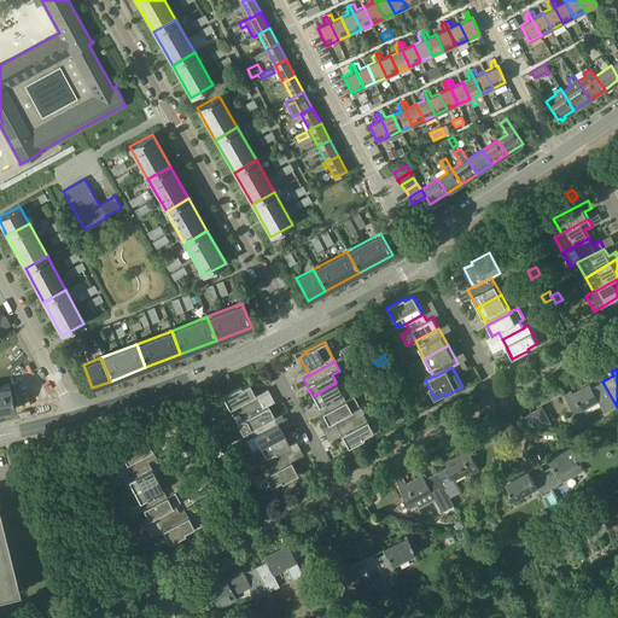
[(617,407),(602,382),(593,388),(590,384),(573,394),(572,391),(565,395),(577,417),(586,413),(583,409),(599,401),(605,413),(617,407)]
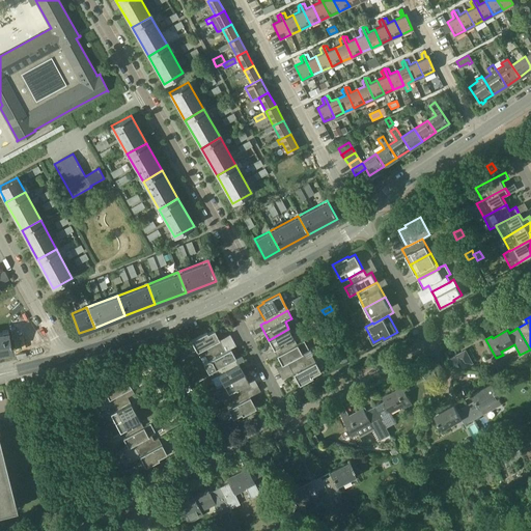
[(294,338),(288,329),(269,340),(273,348),(274,350),(277,355),(277,356),(297,344),(294,338)]
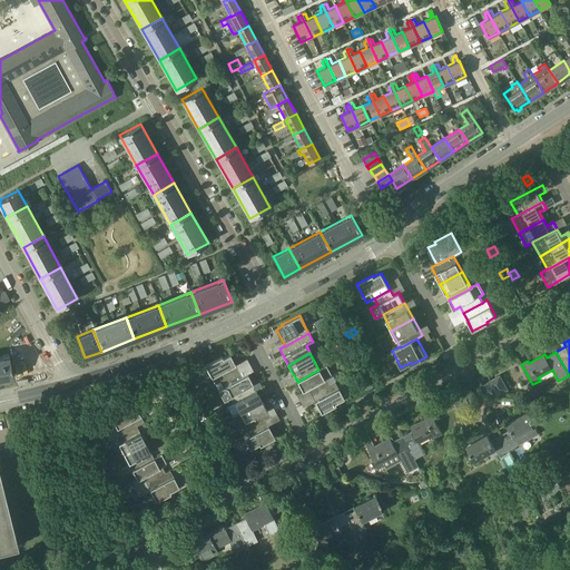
[(215,384),(219,381),(238,371),(235,364),(229,354),(223,357),(222,356),(195,371),(199,379),(206,375),(207,377),(210,375),(212,377),(215,384)]
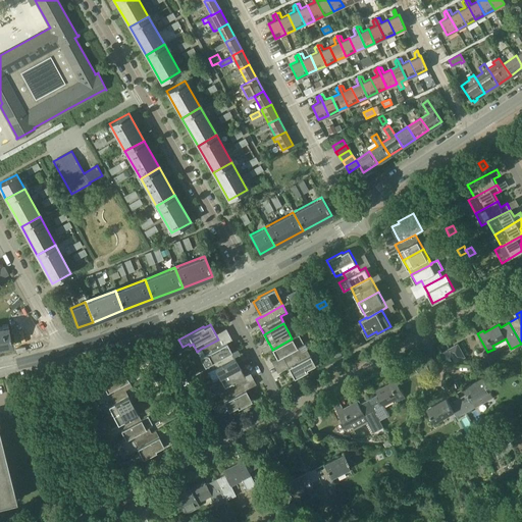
[(0,326),(0,347),(12,345),(8,326),(0,326)]
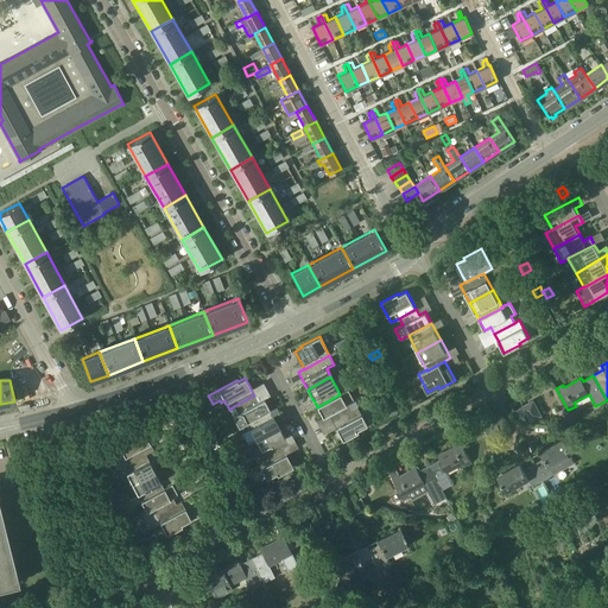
[(348,390),(340,394),(317,407),(322,417),(328,413),(333,420),(353,410),(352,410),(348,403),(354,400),(348,390)]
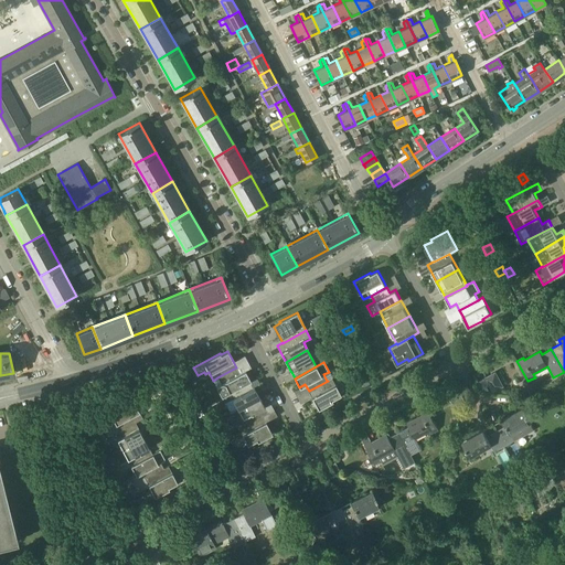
[(363,372),(359,364),(353,369),(358,375),(363,372)]
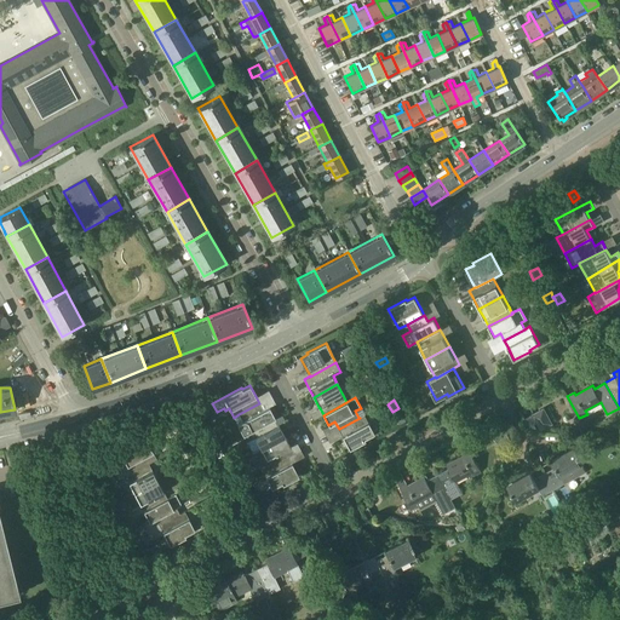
[(528,405),(534,414),(524,419),(527,428),(538,423),(541,429),(552,424),(544,409),(543,409),(538,400),(528,405)]
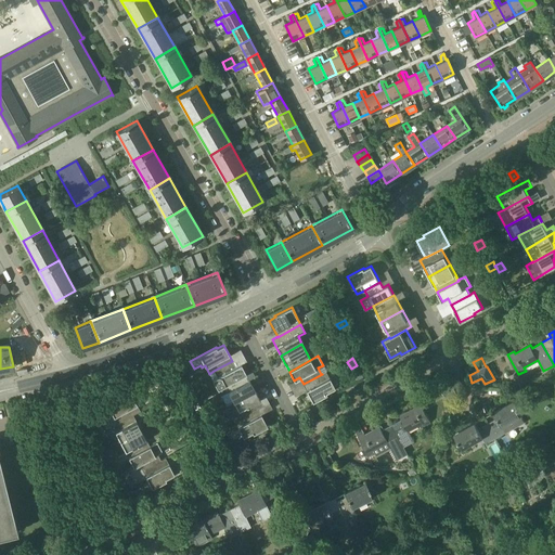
[(235,366),(232,361),(214,371),(217,376),(213,379),(218,389),(219,389),(246,374),(241,364),(235,366)]
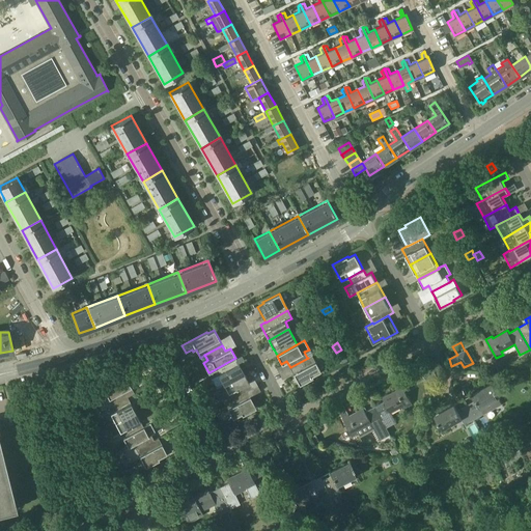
[(311,355),(307,358),(308,358),(290,367),(292,373),(299,384),(312,376),(311,375),(320,370),(315,361),(311,355)]
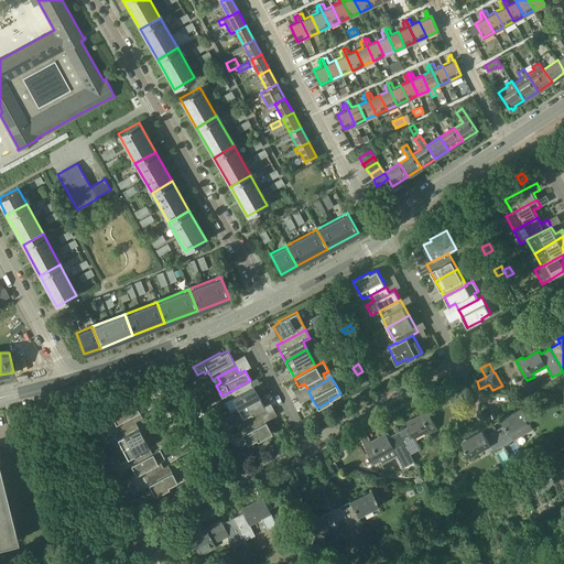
[(229,412),(237,408),(259,396),(253,386),(250,380),(223,396),(226,401),(224,402),(229,412)]
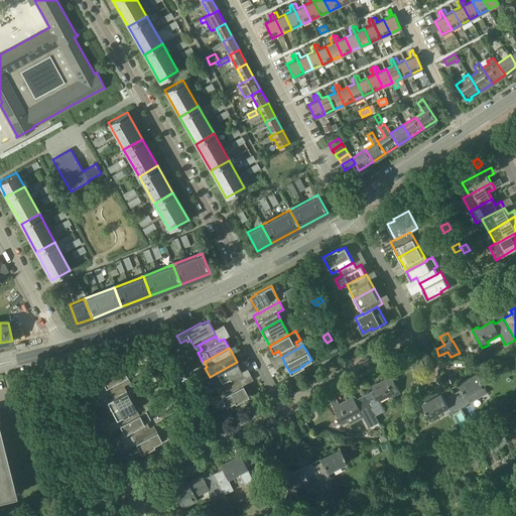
[(421,359),(411,365),(419,379),(422,380),(427,370),(421,359)]
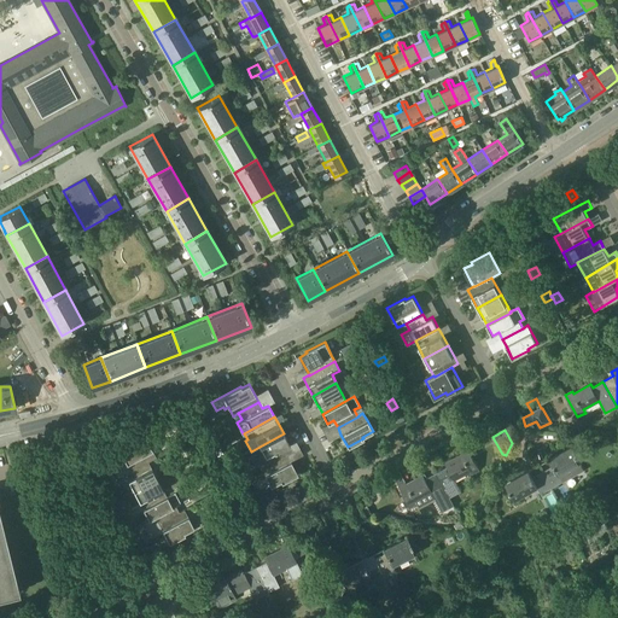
[(258,462),(262,468),(287,455),(293,452),(284,433),(260,447),(266,456),(260,460),(258,462)]
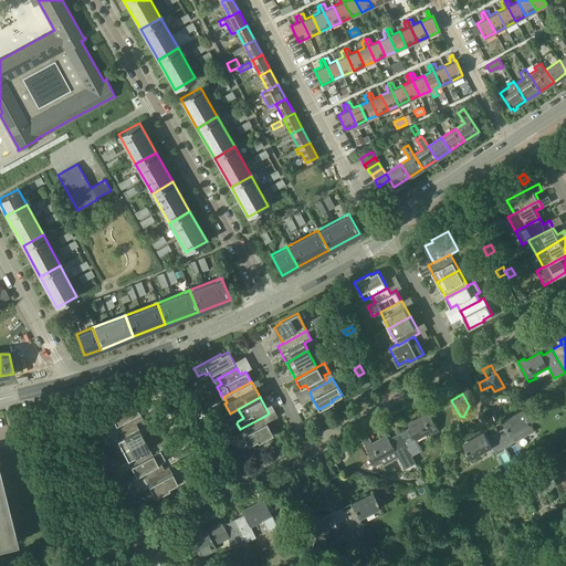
[(116,425),(119,431),(136,423),(143,419),(139,412),(134,400),(116,409),(117,411),(111,415),(116,426),(116,425)]
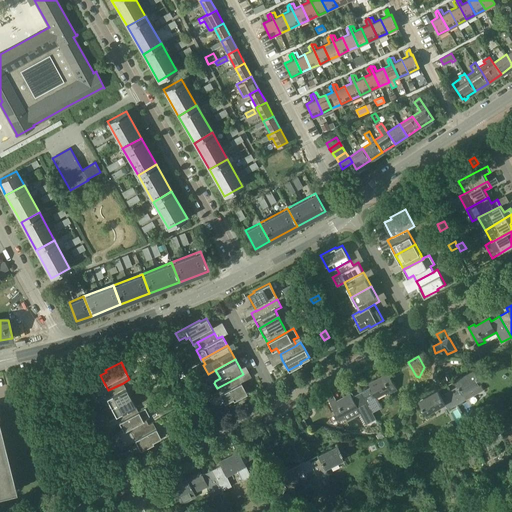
[(372,412),(373,412),(382,407),(377,397),(390,390),(391,393),(397,389),(392,379),(396,377),(392,368),(381,373),(381,374),(382,376),(369,383),(370,387),(361,392),(372,412)]
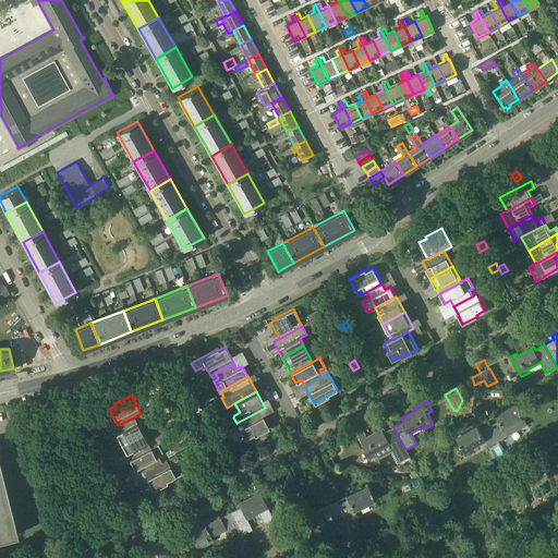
[(490,425),(499,440),(508,435),(509,436),(528,425),(523,417),(525,416),(518,402),(496,414),(497,415),(495,415),(498,421),(490,425)]
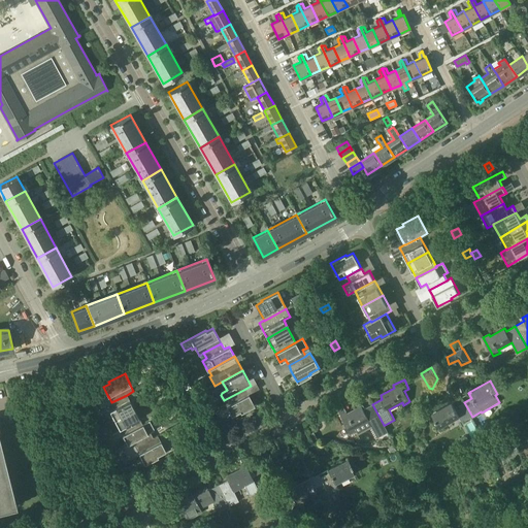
[(224,400),(231,416),(239,410),(240,413),(255,405),(245,389),(224,400)]
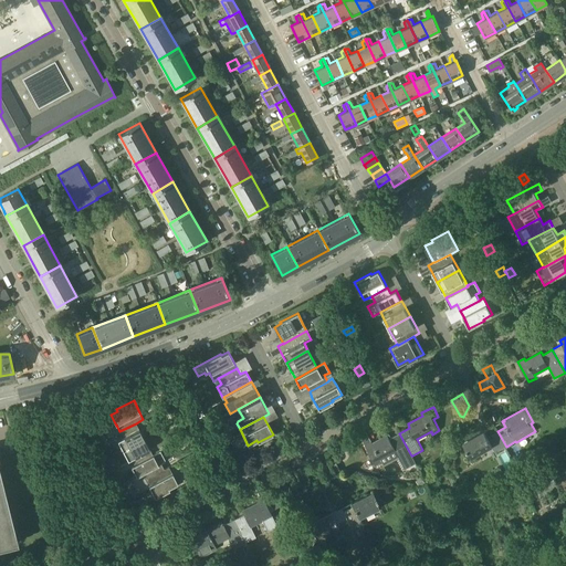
[(178,421),(184,431),(190,428),(185,418),(178,421)]
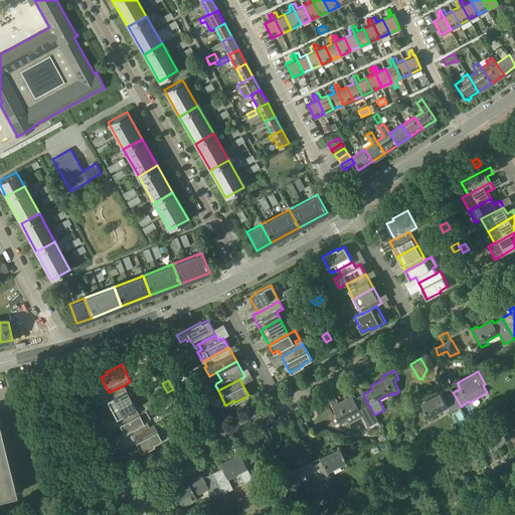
[(109,392),(104,394),(107,400),(112,409),(131,399),(127,390),(124,385),(109,392)]
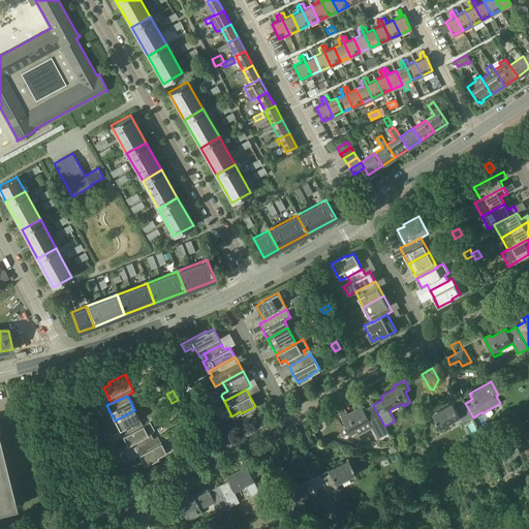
[(473,417),(465,403),(457,408),(455,403),(453,404),(453,403),(433,414),(440,428),(460,417),(463,423),(473,417)]
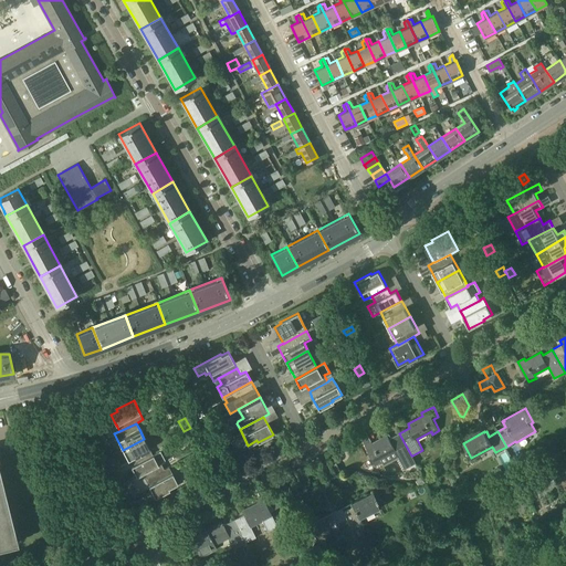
[(411,456),(399,433),(389,438),(388,435),(373,443),(371,440),(364,444),(376,464),(383,461),(385,464),(399,457),(405,469),(416,463),(412,456),(411,456)]
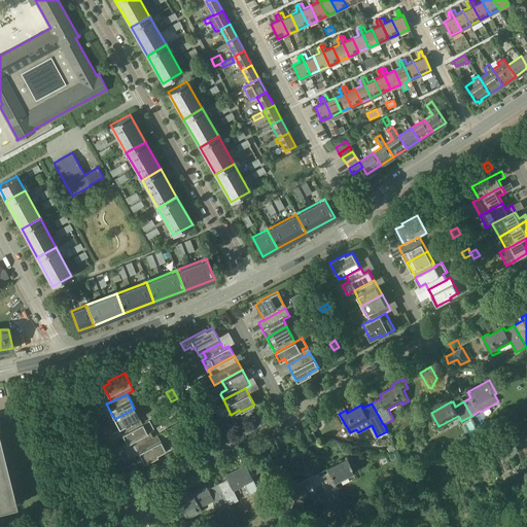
[(134,409),(114,419),(119,428),(121,433),(121,434),(142,423),(139,418),(134,409)]
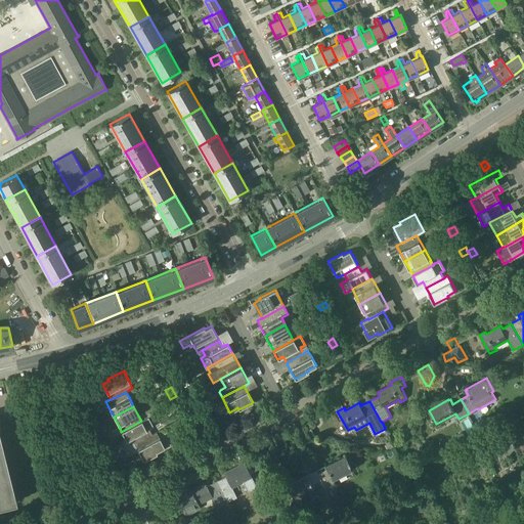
[(148,417),(141,421),(121,432),(126,441),(131,438),(134,444),(153,434),(151,434),(149,429),(154,427),(148,417)]
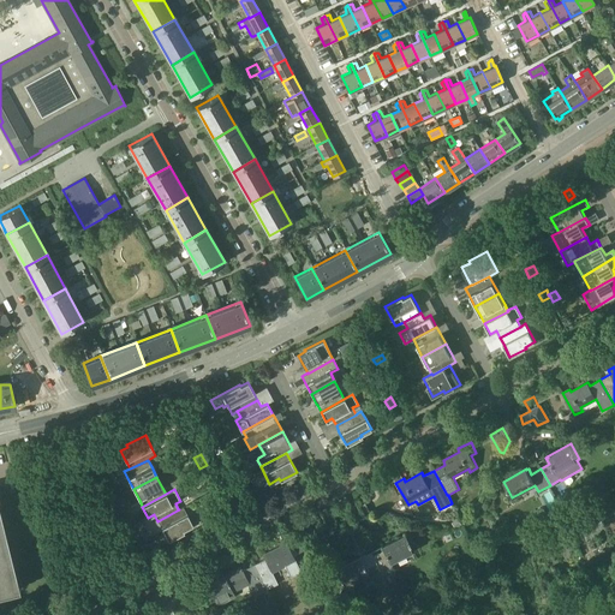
[(365,502),(360,506),(365,515),(370,512),(365,502)]
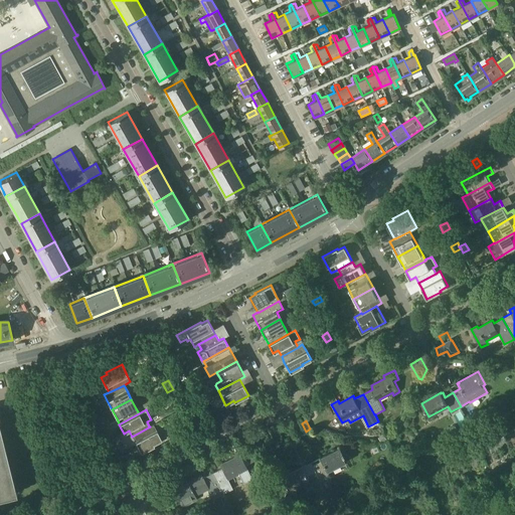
[(150,426),(132,437),(135,442),(141,453),(154,446),(153,444),(162,440),(157,431),(156,431),(153,424),(149,426),(150,426)]
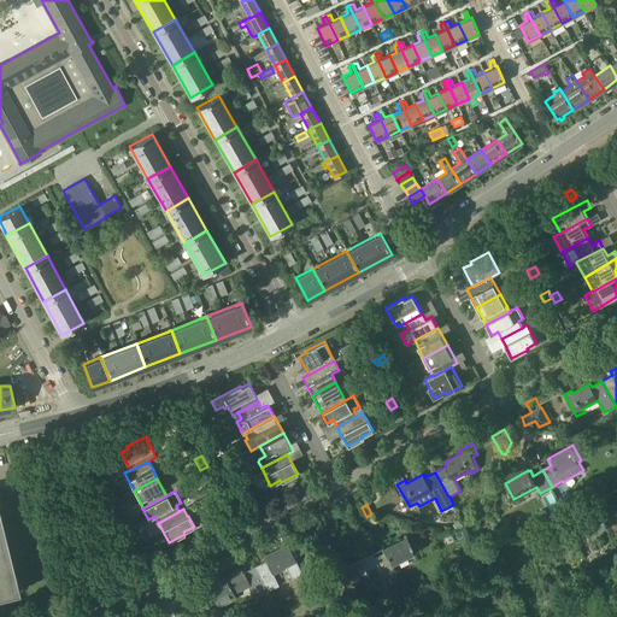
[(13,586),(18,585),(13,565),(9,566),(5,552),(10,551),(5,532),(0,532),(0,517),(1,517),(0,512),(0,597),(15,593),(13,586)]
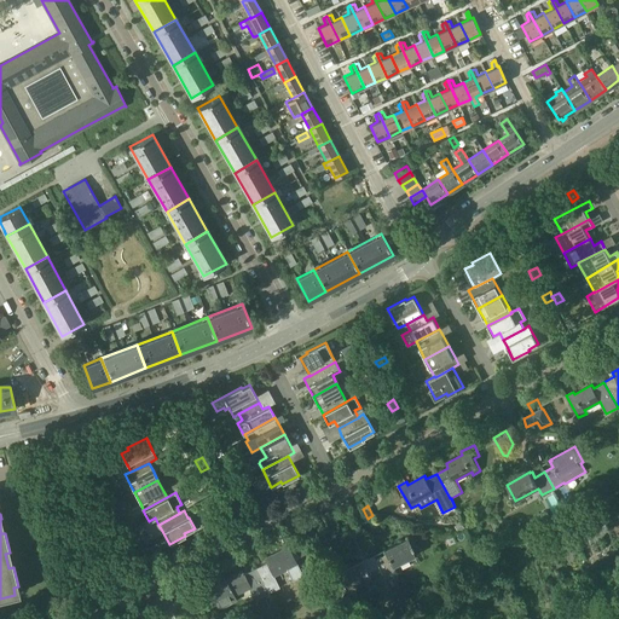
[(386,554),(375,559),(375,560),(379,566),(385,579),(395,573),(393,566),(416,555),(408,538),(383,550),(386,554)]
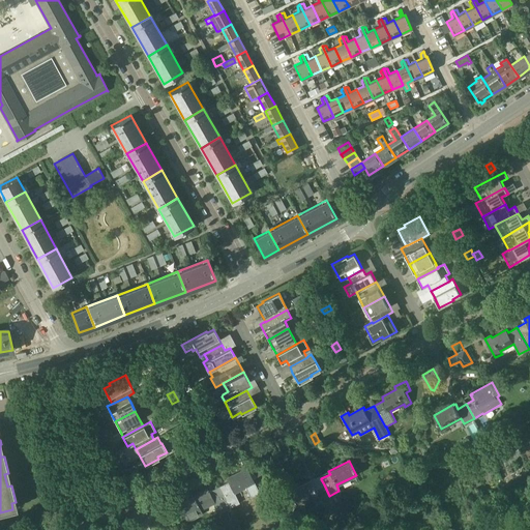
[(257,463),(251,466),(256,477),(262,474),(257,463)]
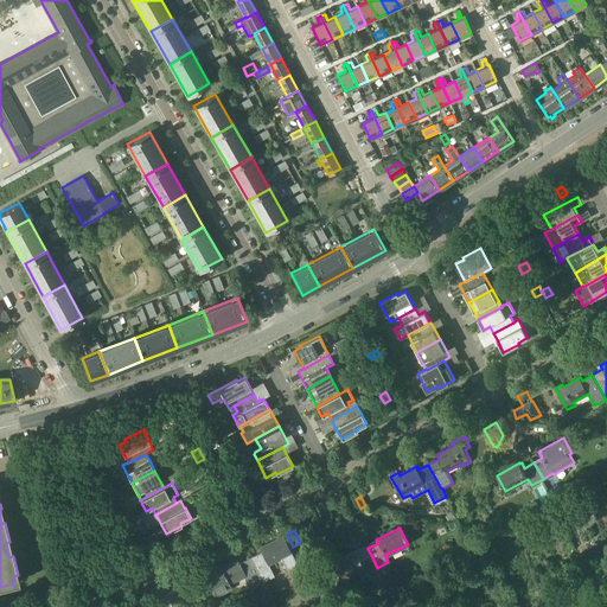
[(261,551),(250,557),(262,581),(274,575),(268,564),(281,558),(287,570),(298,564),(281,534),(274,537),(275,540),(259,548),(261,551)]
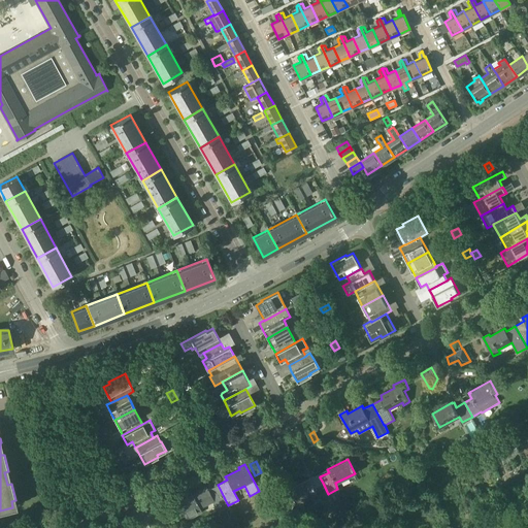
[(328,494),(323,483),(320,477),(320,476),(319,473),(309,479),(308,479),(289,489),(301,514),(309,509),(303,499),(316,493),(319,498),(328,494)]
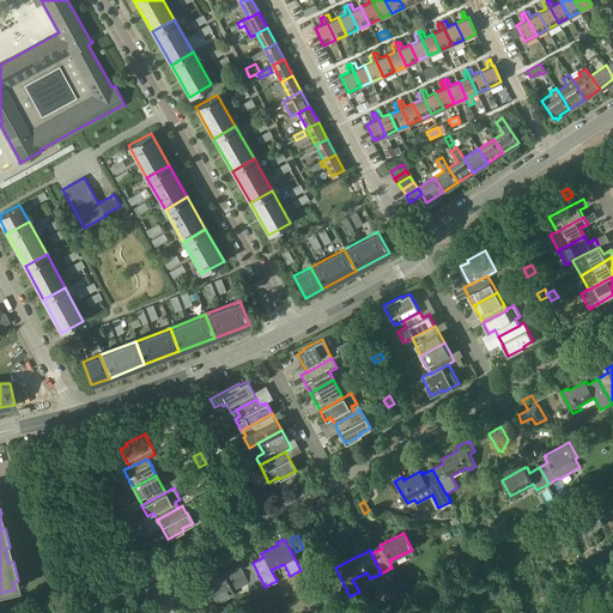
[(265,587),(253,563),(242,568),(240,564),(223,572),(222,570),(207,577),(218,600),(234,592),(232,589),(248,582),(253,593),(265,587)]
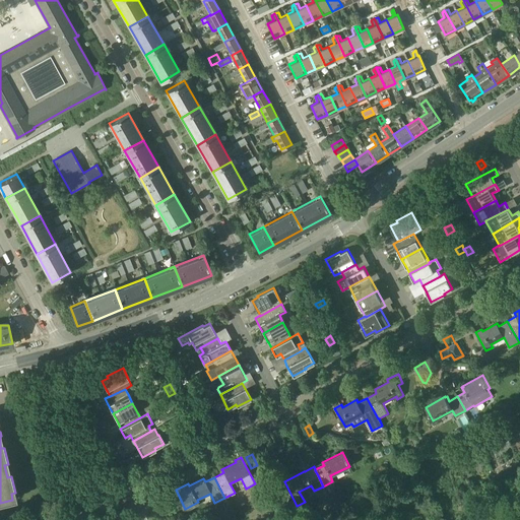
[(329,498),(333,507),(344,501),(342,496),(338,499),(336,495),(329,498)]
